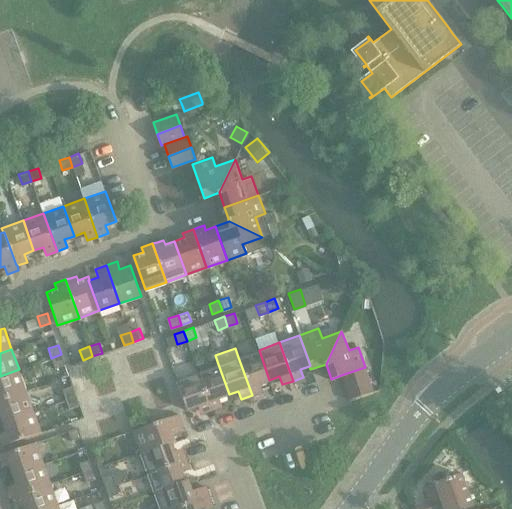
[(259,350),(238,357),(252,395),(263,391),(260,383),(269,380),(259,350)]
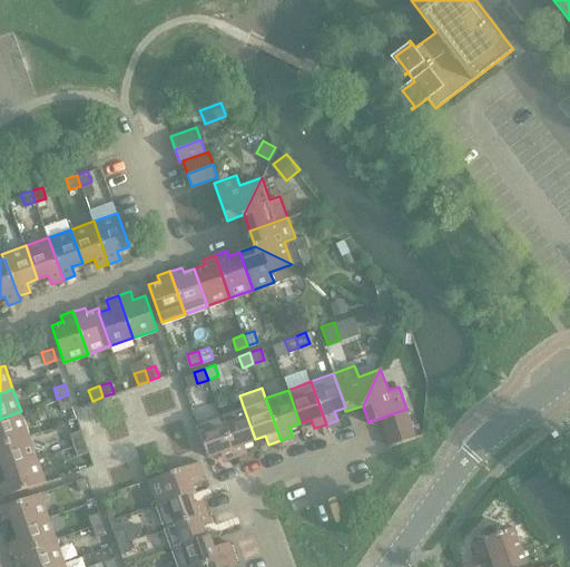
[(68,394),(57,399),(61,409),(72,406),(68,394)]
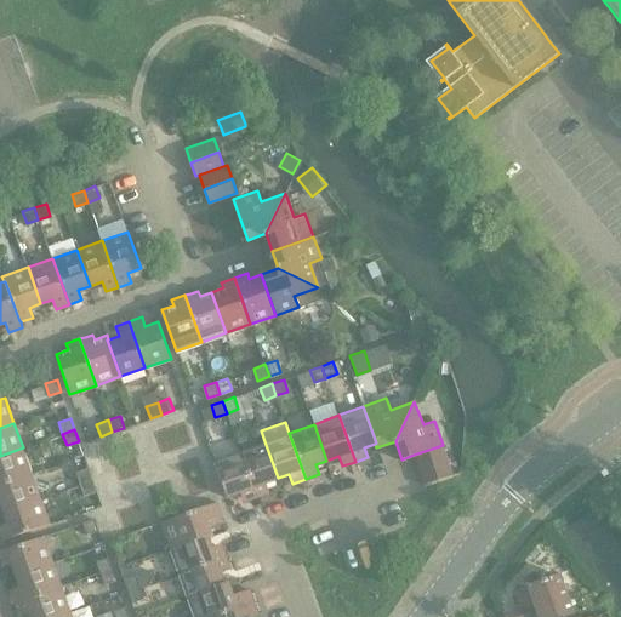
[(265,441),(240,450),(256,497),(269,492),(266,483),(278,478),(265,441)]
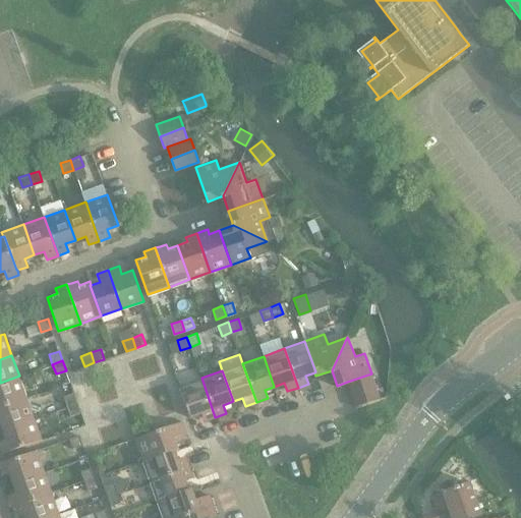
[(371,373),(347,382),(351,394),(375,386),(371,373)]
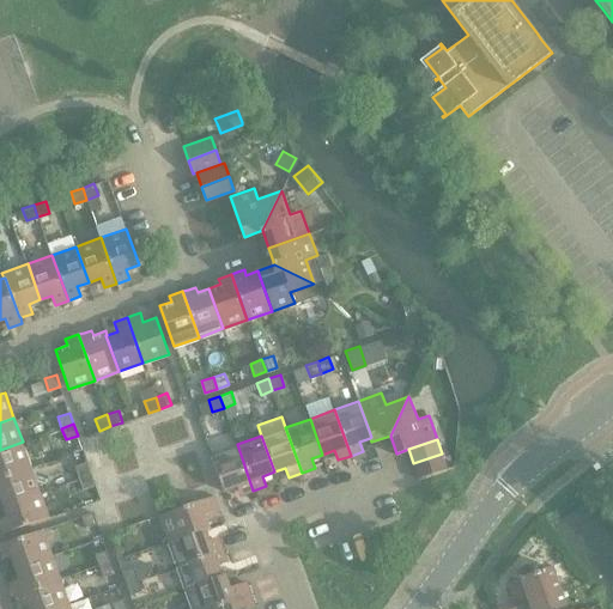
[(0,476),(31,467),(23,442),(0,450),(0,476)]
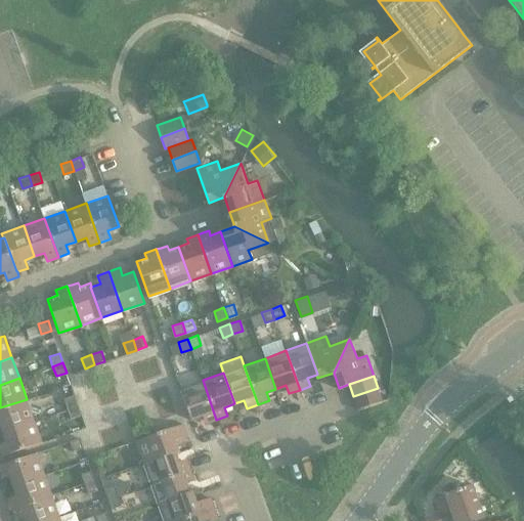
[(203,380),(180,388),(191,419),(203,415),(206,423),(216,420),(203,380)]
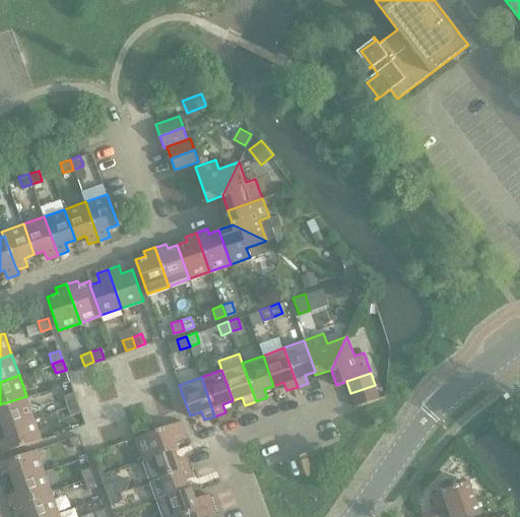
[(375,385),(350,393),(355,405),(379,397),(375,385)]
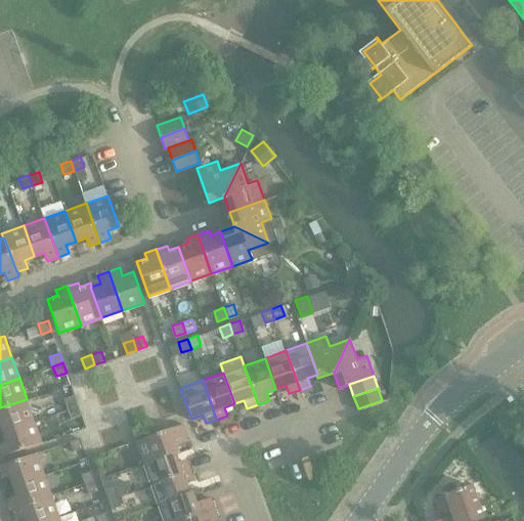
[(63,398),(68,407),(78,404),(74,394),(63,398)]
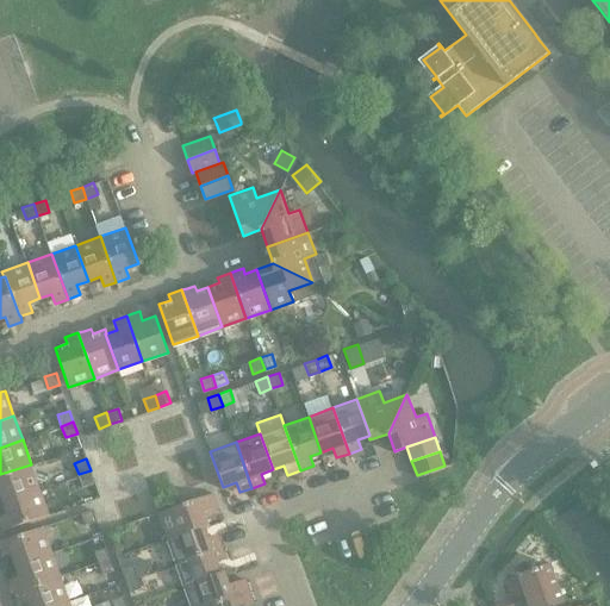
[(31,464),(0,474),(0,491),(4,501),(39,488),(31,464)]
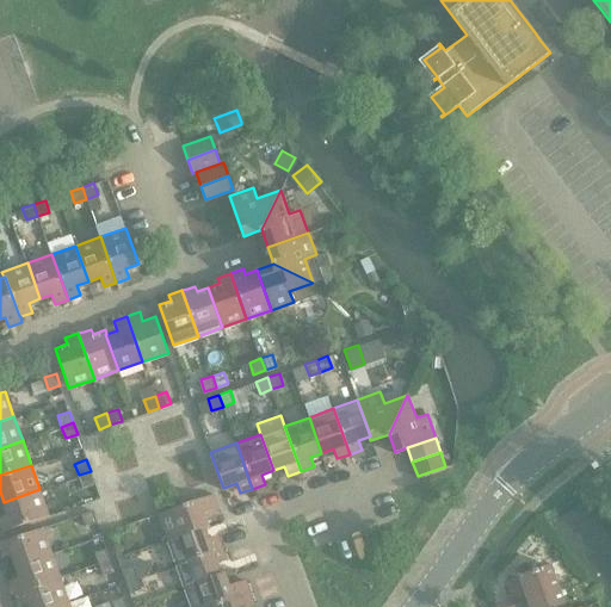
[(91,471),(79,475),(82,487),(94,483),(91,471)]
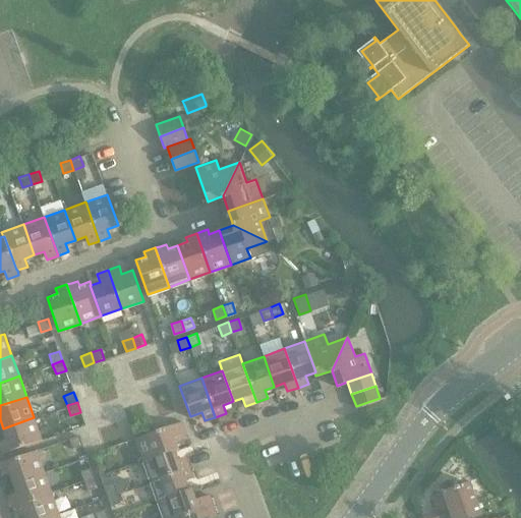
[(6,439),(0,440),(0,446),(2,453),(42,439),(34,417),(3,428),(6,439)]
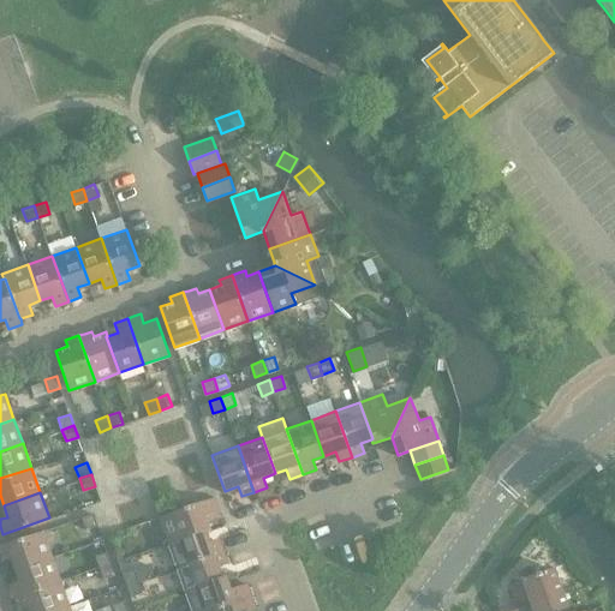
[(160,516),(169,541),(206,528),(206,529),(210,528),(206,515),(221,509),(216,496),(160,516)]
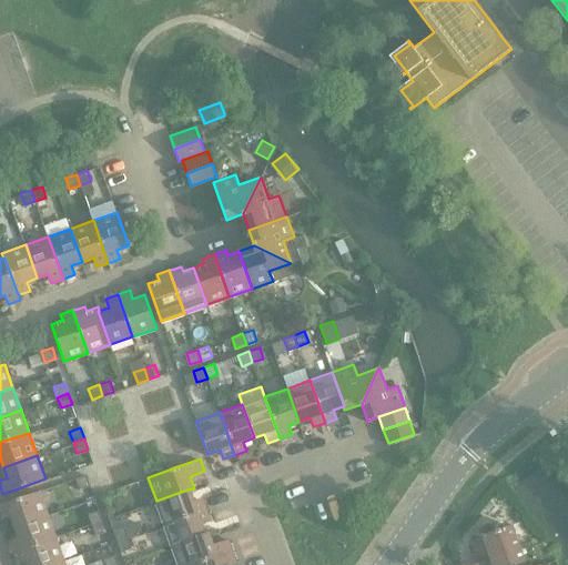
[(87,474),(75,477),(80,488),(90,484),(87,474)]
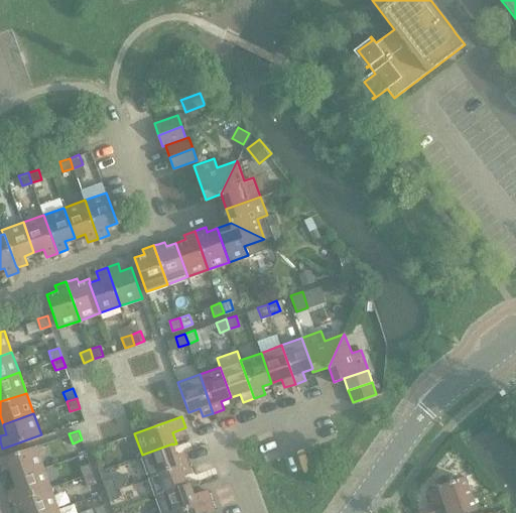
[(172,443),(142,455),(149,475),(187,462),(183,451),(175,454),(172,444),(172,443)]
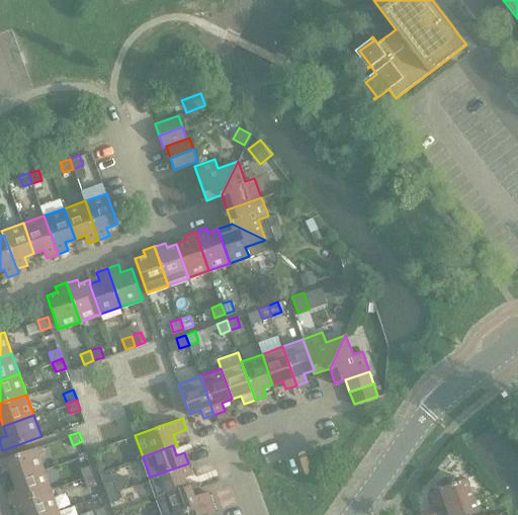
[(36,447),(0,459),(0,467),(2,473),(10,469),(13,480),(44,468),(36,447)]
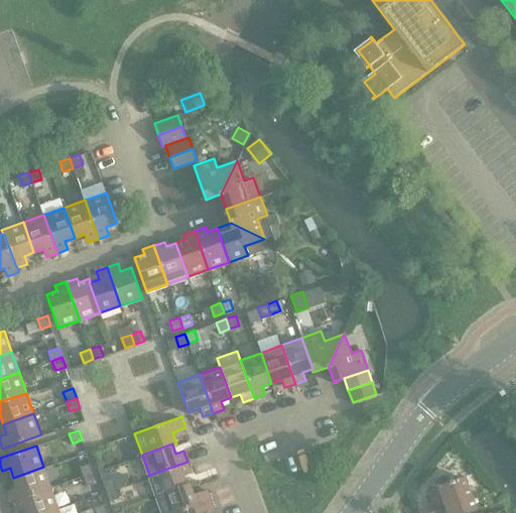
[(80,466),(84,476),(94,472),(90,462),(80,466)]
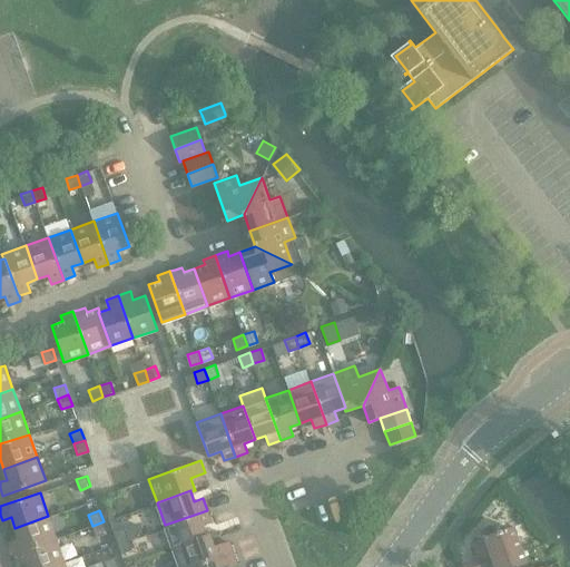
[(207,510),(165,525),(173,548),(206,536),(206,535),(203,525),(212,522),(209,516),(207,510)]
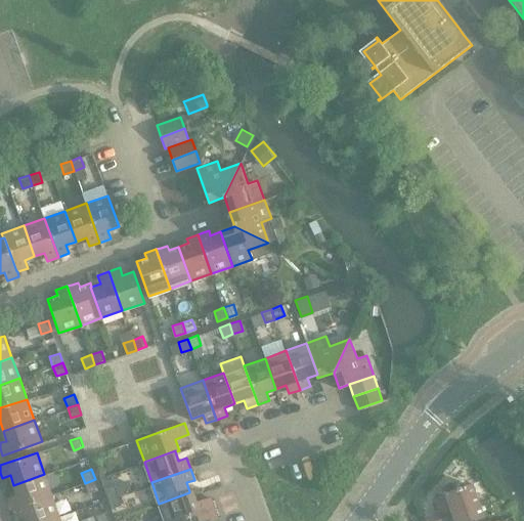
[(16,494),(8,497),(12,509),(51,494),(44,474),(13,485),(16,494)]
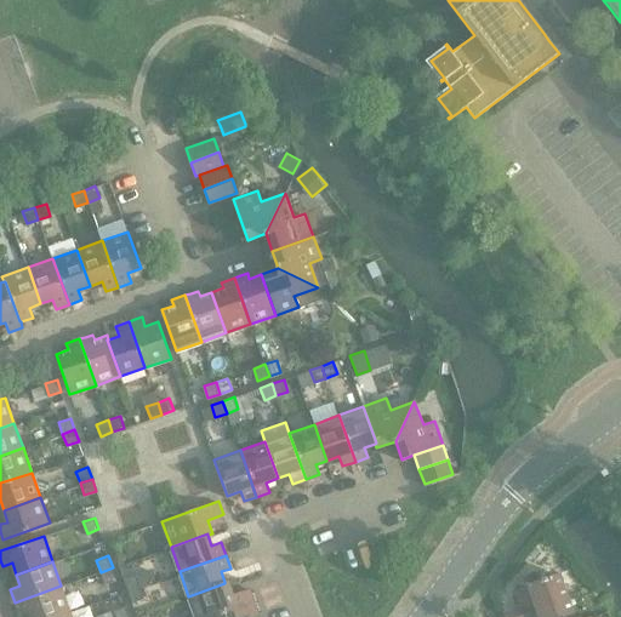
[(113,567),(101,572),(104,583),(117,580),(113,567)]
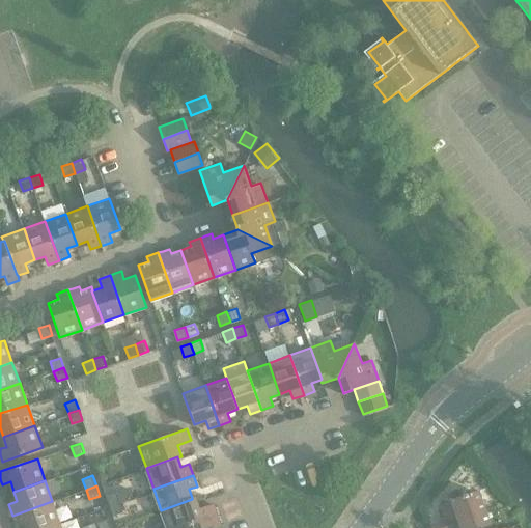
[(440,503),(445,518),(448,525),(485,512),(478,490),(440,503)]
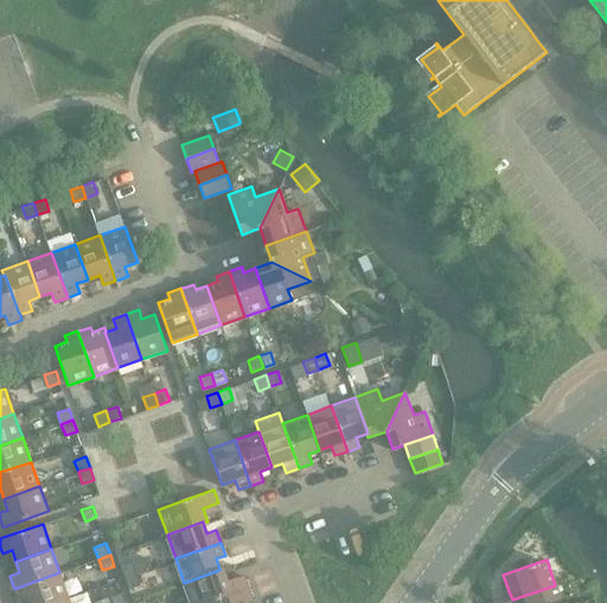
[(121,565),(126,576),(136,572),(133,560),(121,565)]
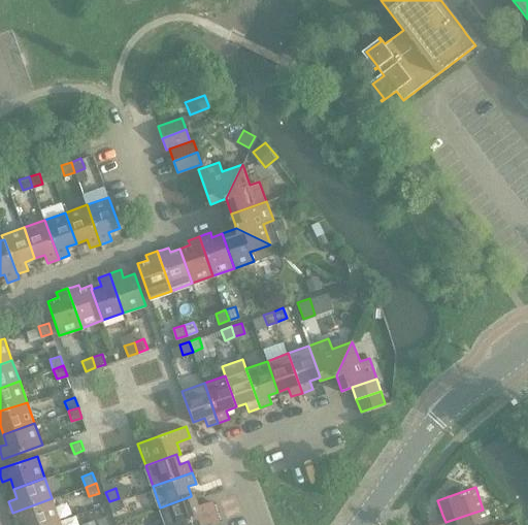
[(191,496),(160,507),(166,524),(176,524),(216,511),(212,500),(198,505),(194,494),(191,495),(191,496)]
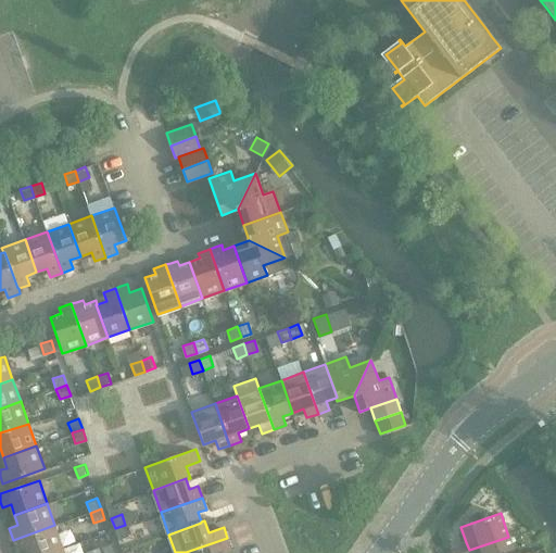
[(54,525),(13,540),(17,551),(26,549),(27,552),(46,552),(63,548),(54,525)]
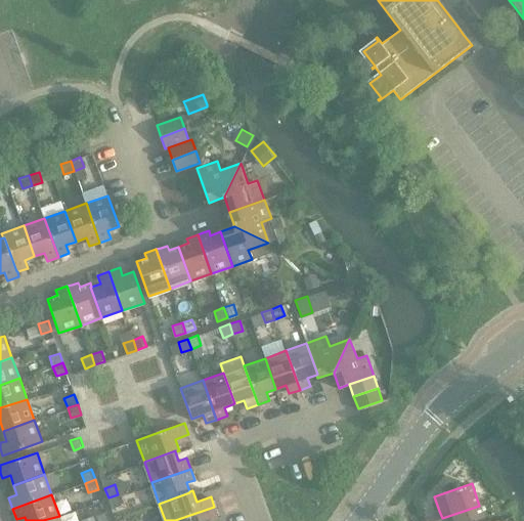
[(118,494),(108,497),(112,508),(122,505),(118,494)]
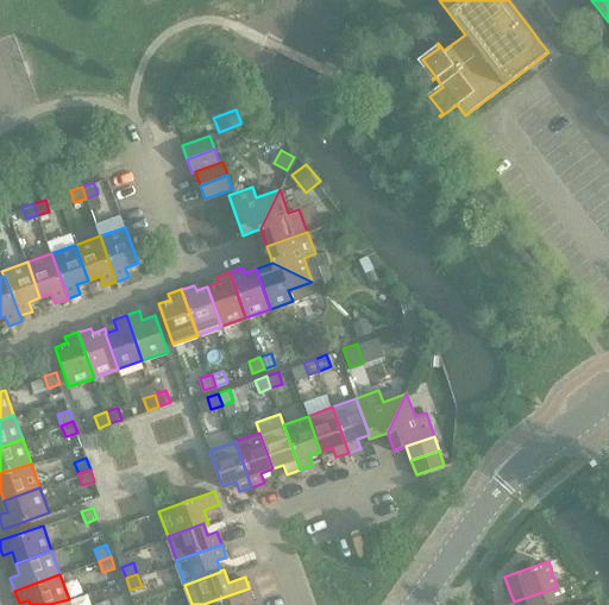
[(510,593),(502,597),(504,604),(563,604),(557,587),(514,602),(510,593)]
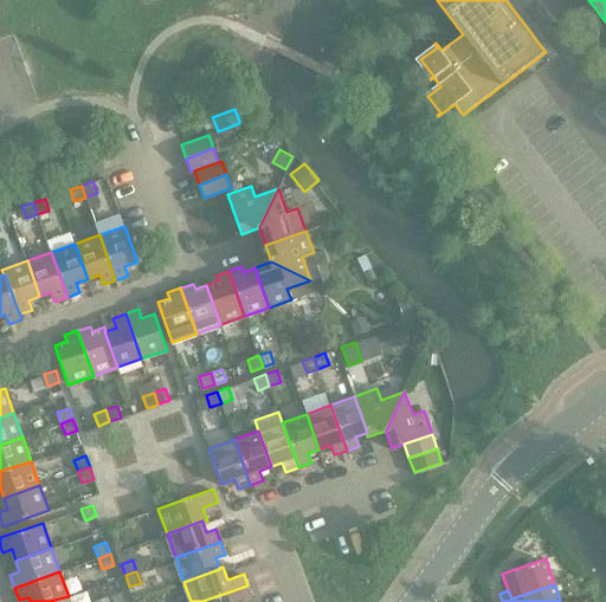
[(247,586),(202,601),(242,601),(252,599),(247,586)]
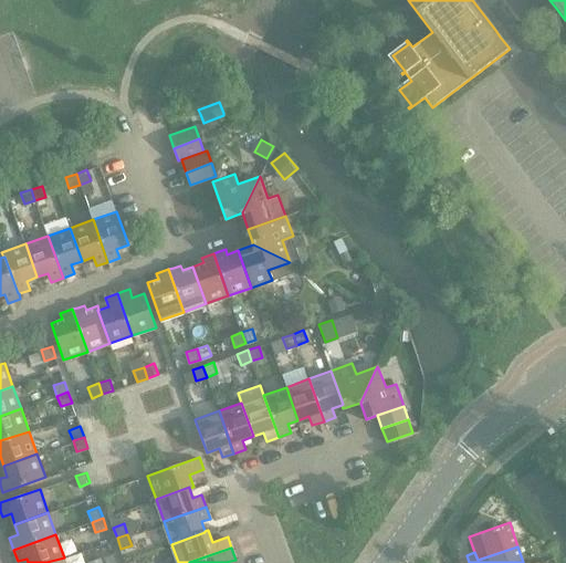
[(104,556),(106,562),(117,562),(118,562),(115,552),(104,556)]
